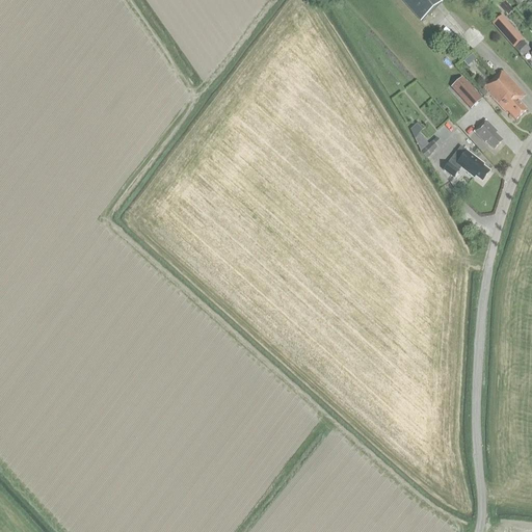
[(401,0),(420,20),(432,8),(431,7),(437,2),(439,3),(442,0),(441,0),(401,0)]
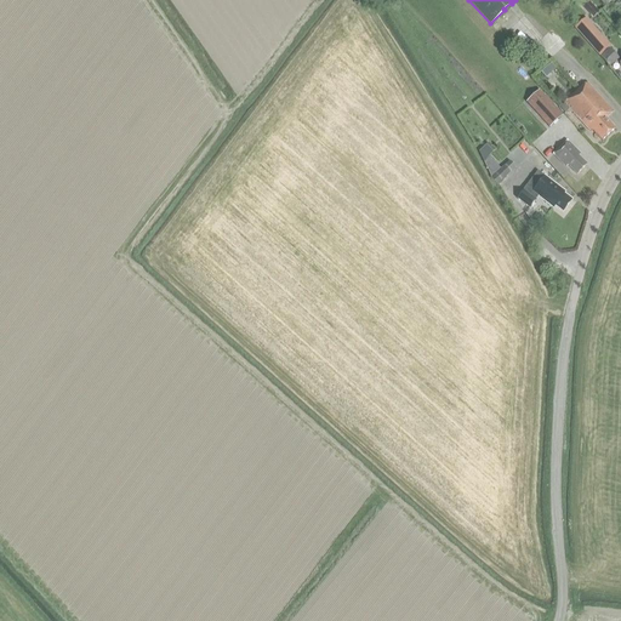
[(580,6),(592,20),(598,13),(586,0),(580,6)]
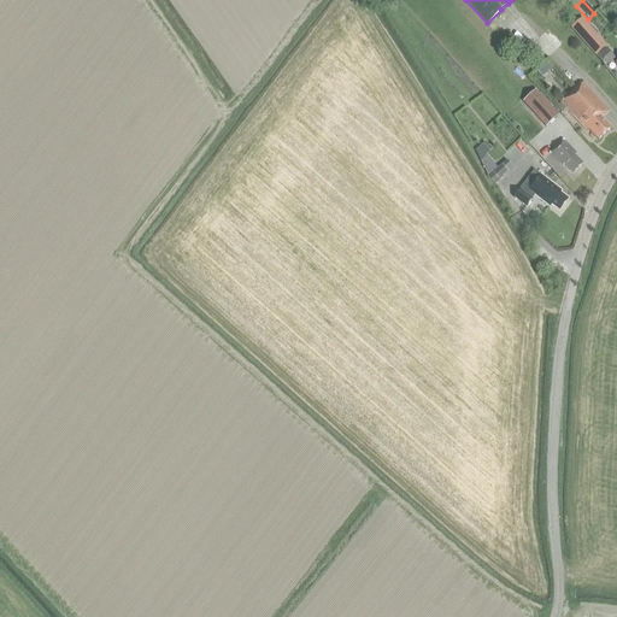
[(581,18),(570,28),(589,51),(600,41),(581,18)]
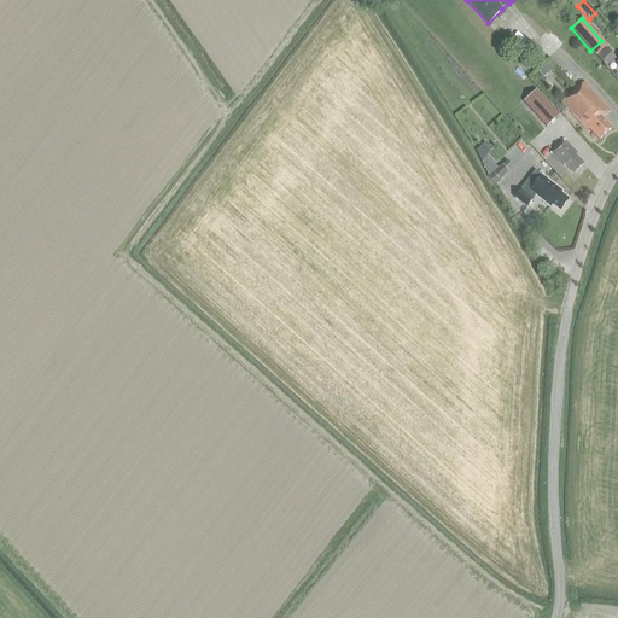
[(596,58),(606,68),(616,59),(606,48),(596,58)]
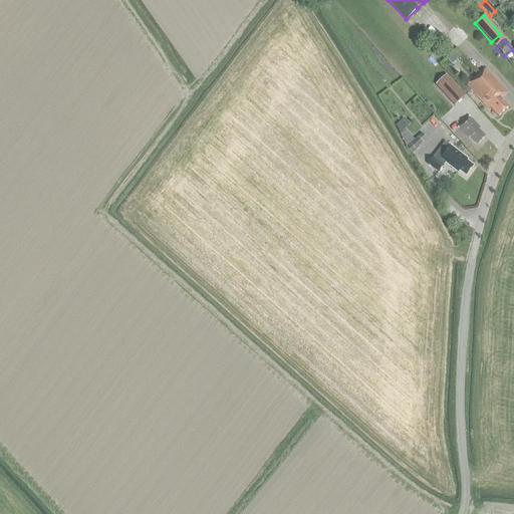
[(509,107),(501,98),(507,93),(485,68),(462,89),(467,94),(471,90),(478,98),(488,109),(490,108),(498,116),(509,107)]
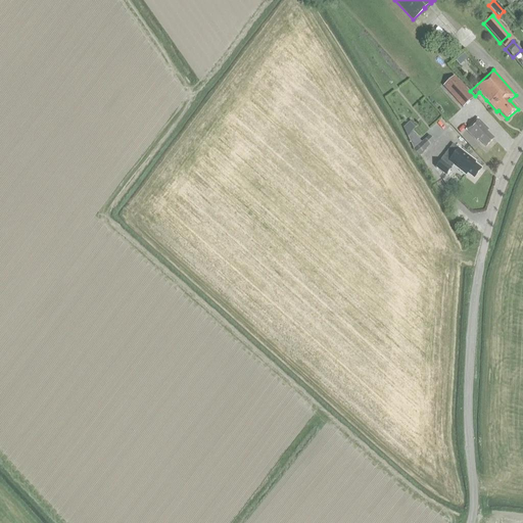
[(458,104),(469,94),(453,77),(441,87),(458,104)]
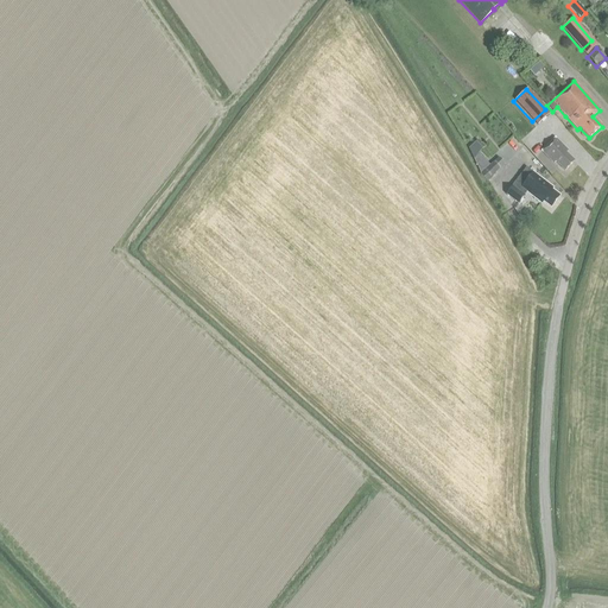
[(473,109),(480,103),(476,99),(469,105),(473,109)]
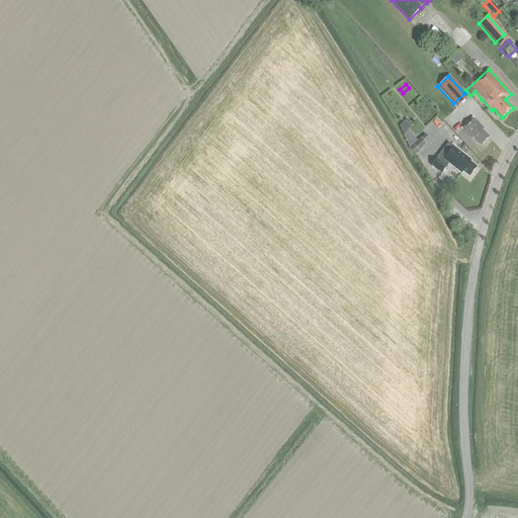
[(472,139),(481,146),(489,138),(481,131),(483,128),(472,118),(463,127),(450,115),(449,116),(444,111),(439,116),(457,135),(461,130),(471,140),(472,139)]
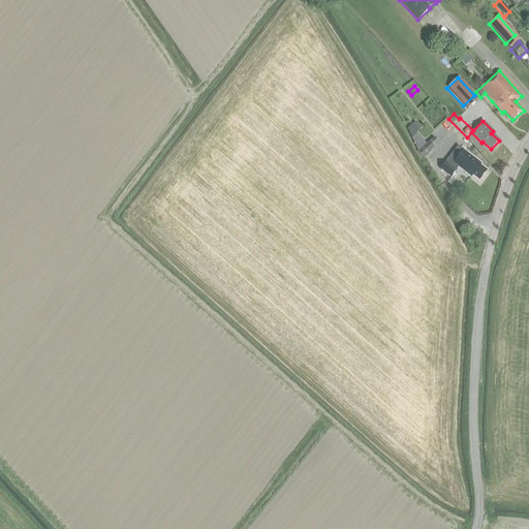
[(419,129),(413,123),(407,129),(411,138),(415,133),(419,129)]
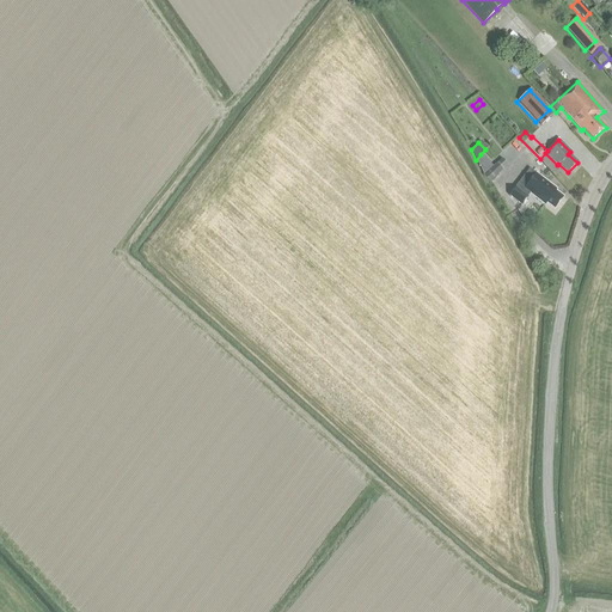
[(483,177),(489,184),(502,171),(495,165),(483,177)]
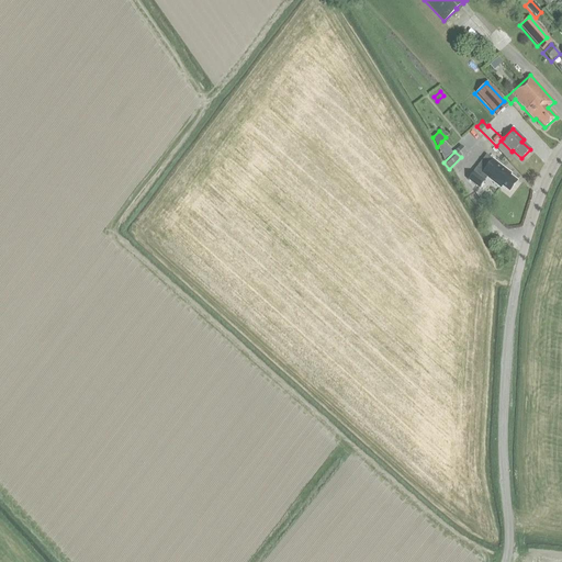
[(510,175),(486,156),(468,180),(479,189),(484,181),(483,181),(486,177),(499,188),(502,187),(508,192),(516,182),(508,177),(510,175)]
